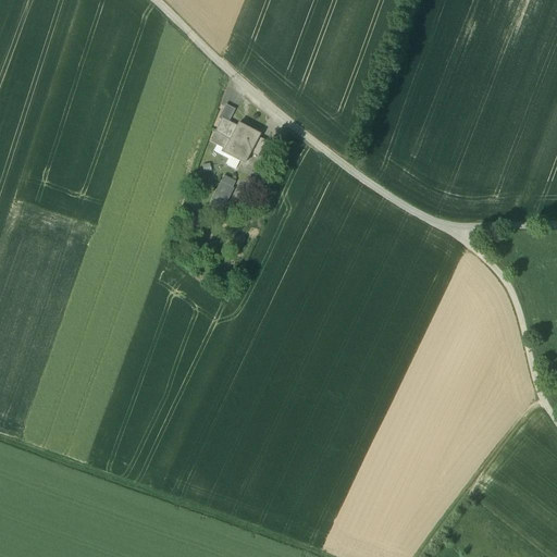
[(234,110),(225,106),(219,119),(221,121),(222,120),(227,123),(234,110)]
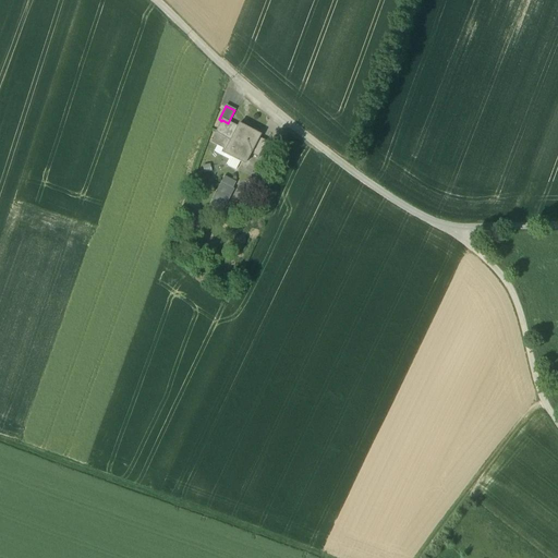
[(228,123),(222,120),(221,121),(215,133),(230,141),(237,128),(228,123)]
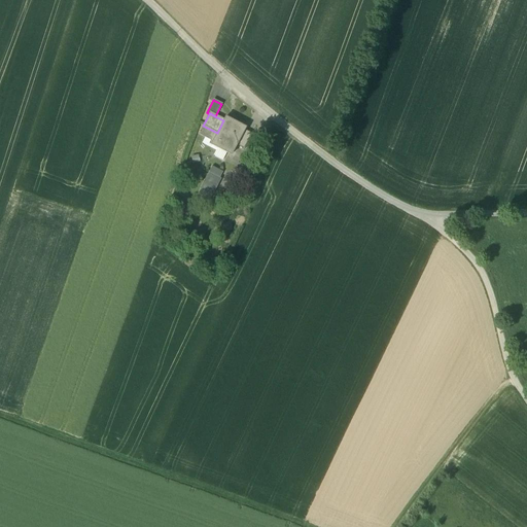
[(244,131),(223,120),(217,133),(212,141),(220,145),(233,152),(237,145),(244,131)]
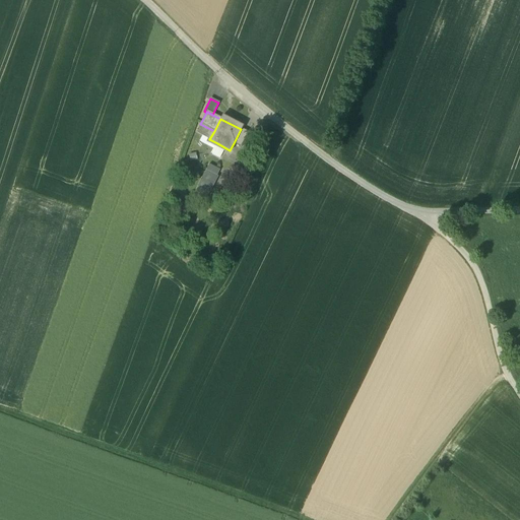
[(214,131),(200,124),(196,132),(207,138),(205,142),(215,147),(217,143),(209,139),(214,131)]
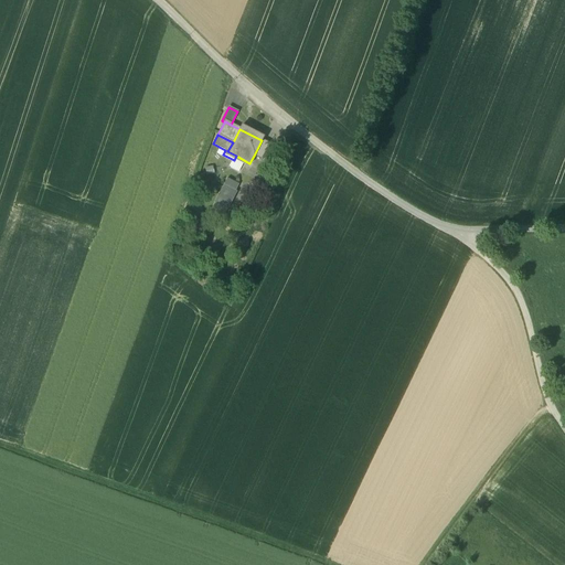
[(262,140),(254,156),(260,159),(268,144),(262,140)]
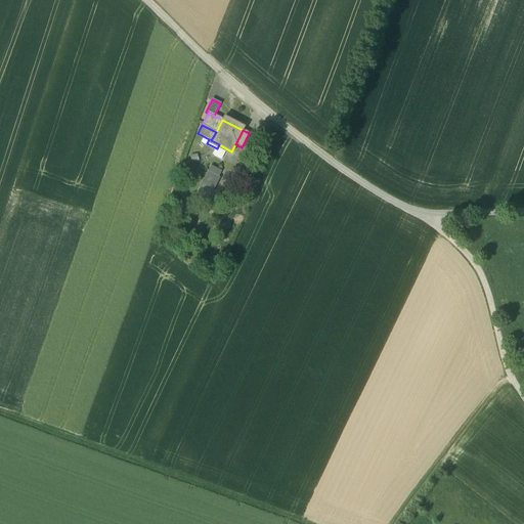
[(231,151),(219,144),(217,148),(229,156),(231,151)]
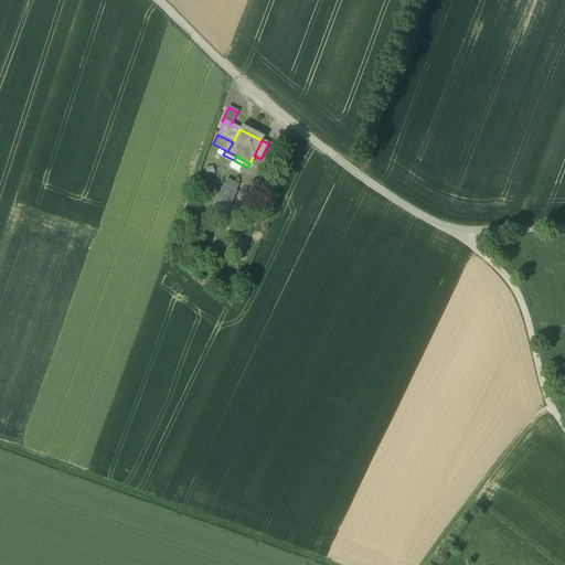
[(236,192),(223,187),(215,203),(227,210),(236,192)]
